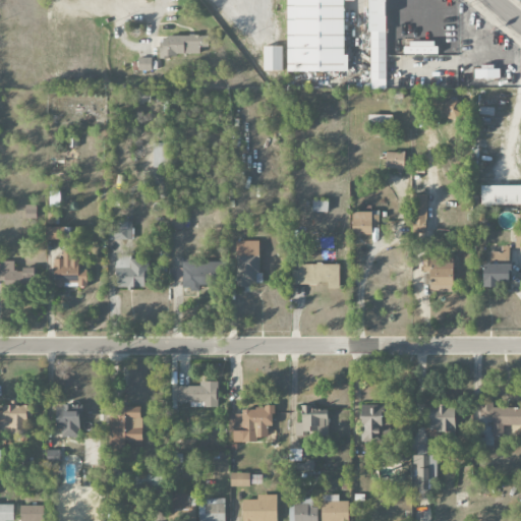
[(287,0),(287,71),(345,71),(345,0),(287,0)]
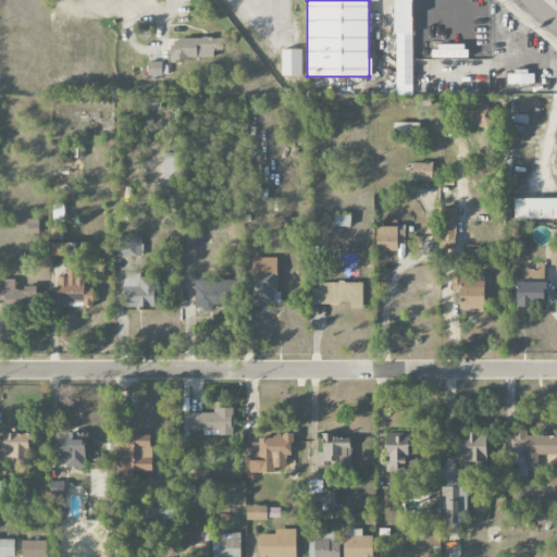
[(412,95),(410,0),(394,0),(395,95),(412,95)]
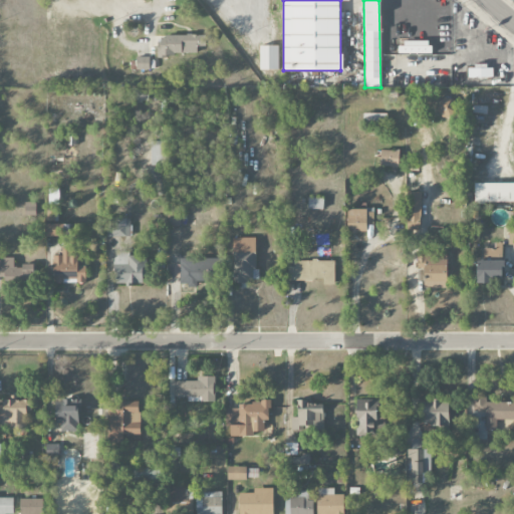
[(197,54),(197,46),(208,46),(207,35),(158,35),(158,55),(197,54)]
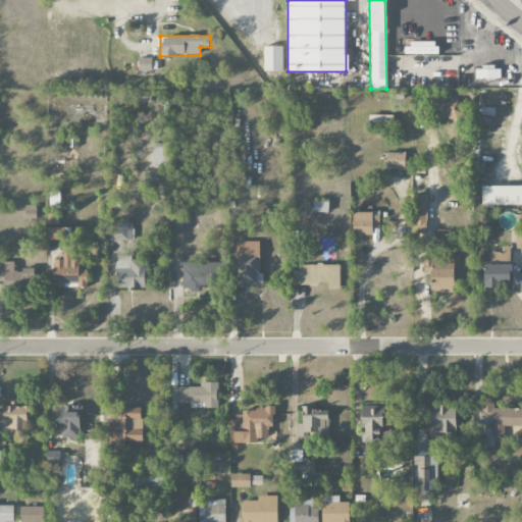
[(437,42),(405,43),(405,54),(437,53),(437,42)]
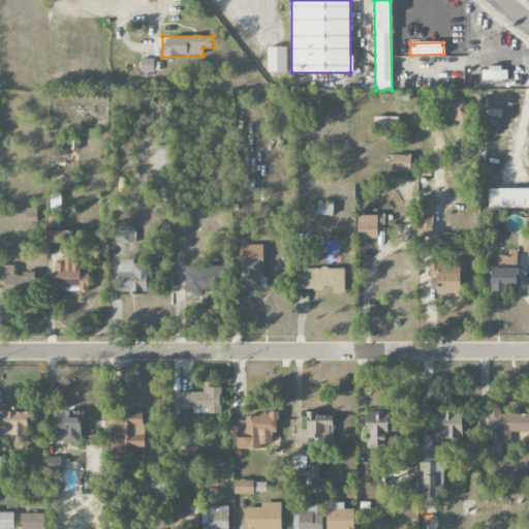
[(286,47),(266,47),(267,71),(286,71),(286,47)]
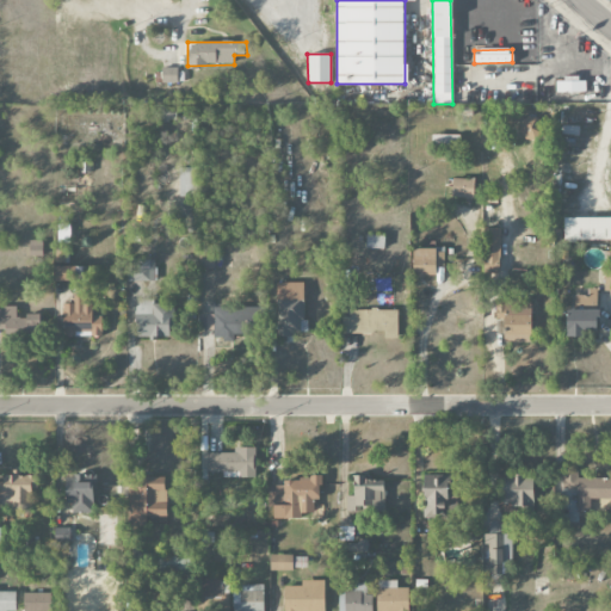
[(178,68),(161,68),(161,84),(178,82),(178,68)]
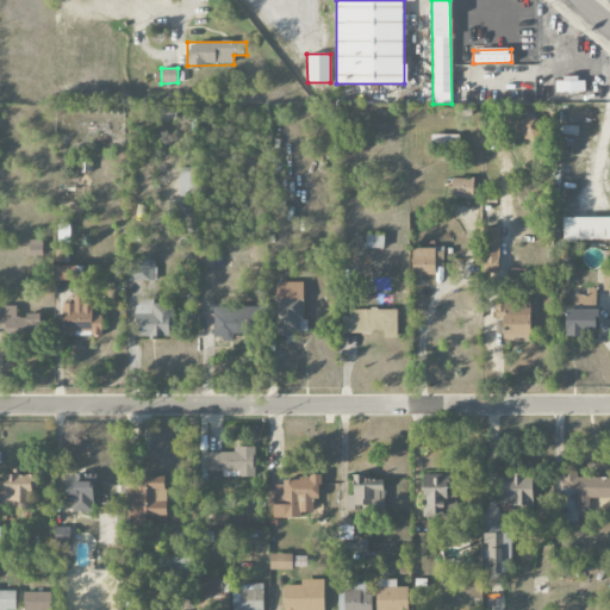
[(584,80),(555,81),(555,92),(585,92),(584,80)]
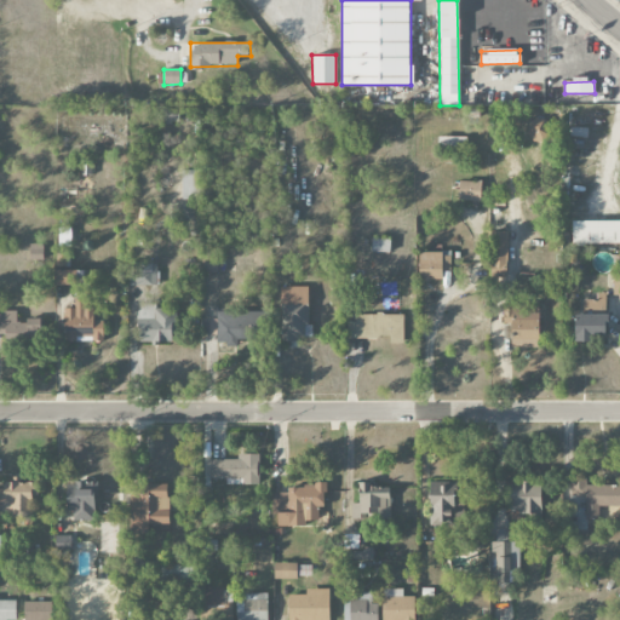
[(162,121),(179,121),(181,108),(162,108),(162,121)]
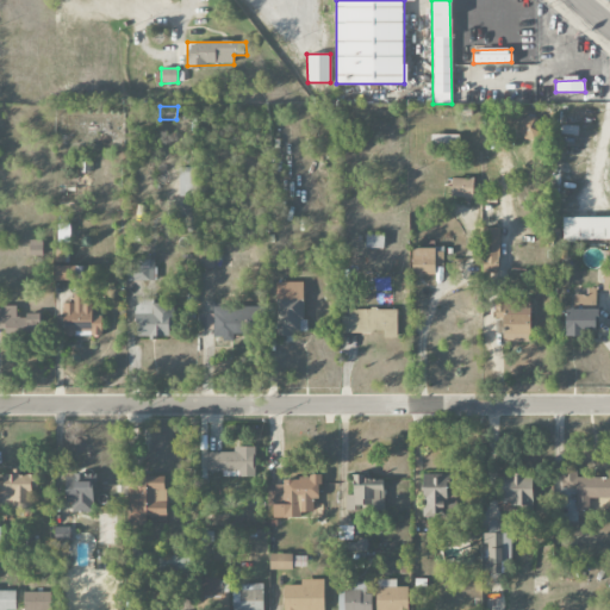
[(540,136),(539,118),(517,119),(518,136),(540,136)]
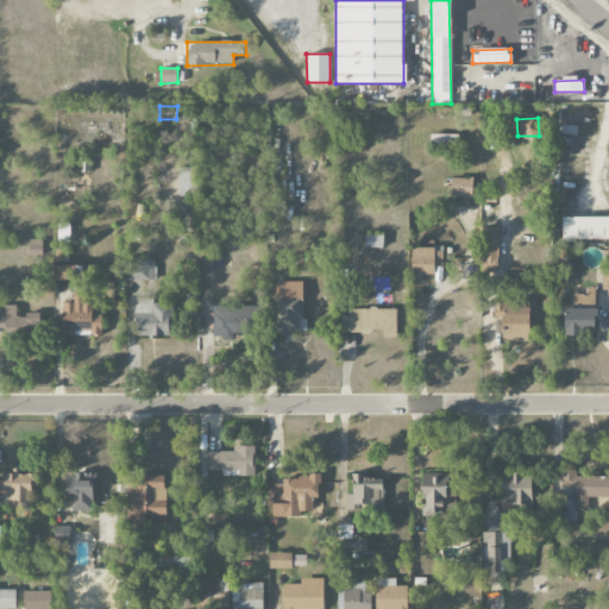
[(458,133),(431,135),(431,149),(458,149),(458,133)]
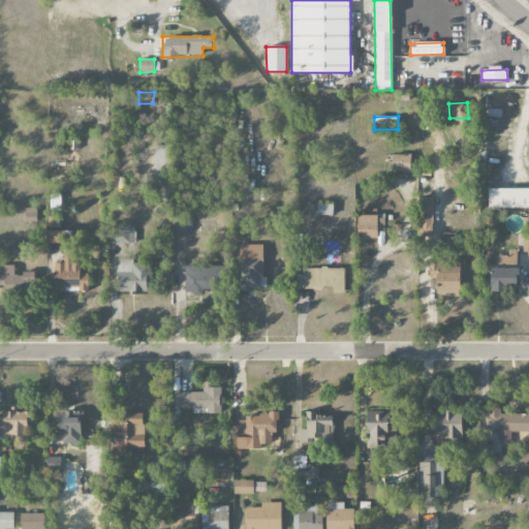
[(172,170),(173,146),(155,145),(154,169),(172,170)]
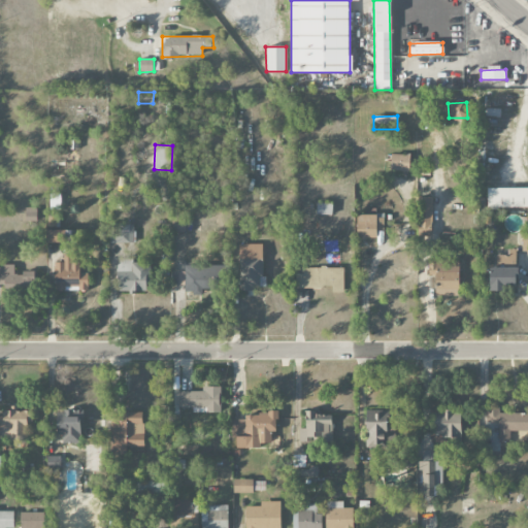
[(409,155),(390,154),(390,170),(408,171),(409,155)]
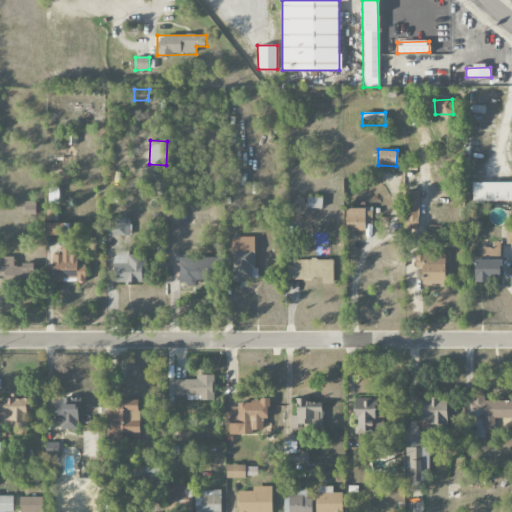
[(169,180),(164,167),(151,172),(159,193),(165,190),(162,183),(169,180)]
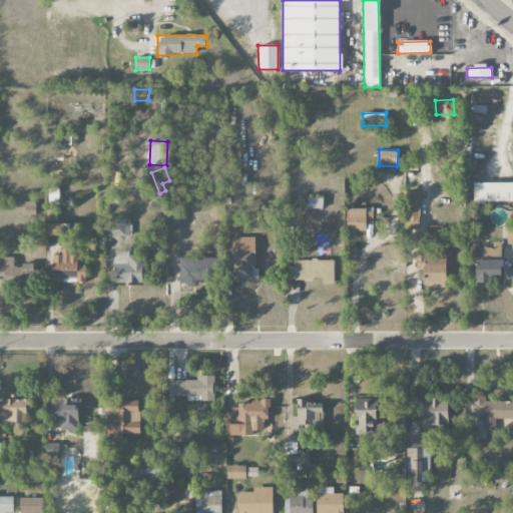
[(512,182),(473,182),(473,202),(512,200),(512,182)]
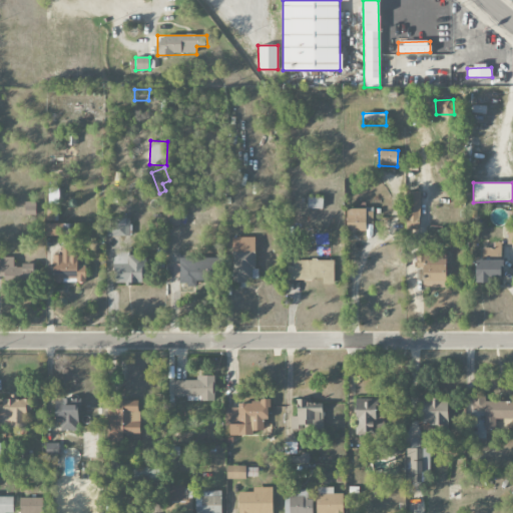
[(407,229),(420,229),(421,192),(407,192),(407,229)]
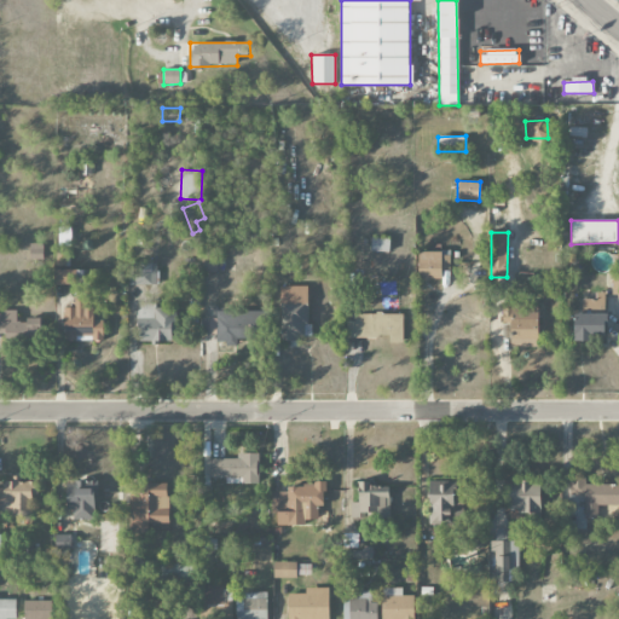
[(371,250),(389,252),(391,238),(371,238),(371,250)]
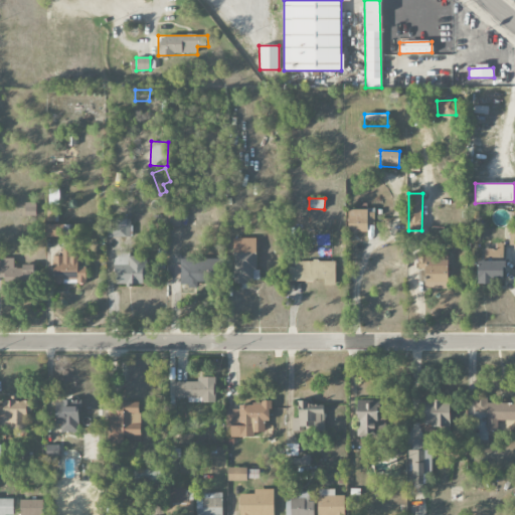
[(168,225),(181,225),(182,209),(169,208),(168,225)]
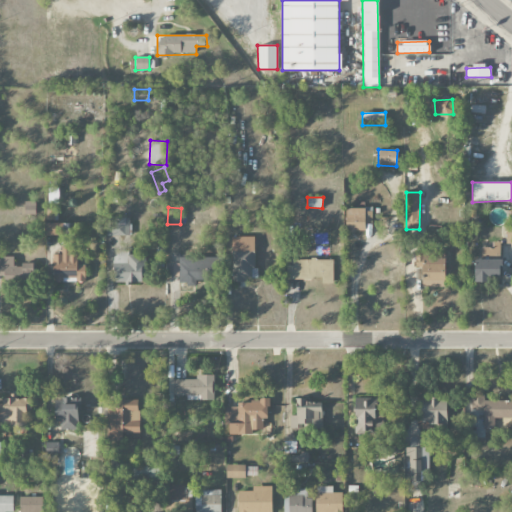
[(346,208),(346,230),(365,231),(366,223),(372,223),(372,209),(346,208)]
